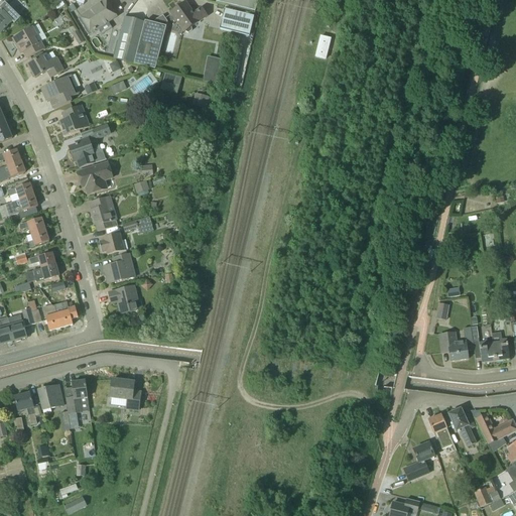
[(5,30),(7,29),(6,28),(12,22),(16,25),(34,6),(28,0),(23,0),(20,3),(23,6),(16,13),(5,3),(0,7),(0,9),(2,12),(0,13),(0,33),(5,29),(5,30)]
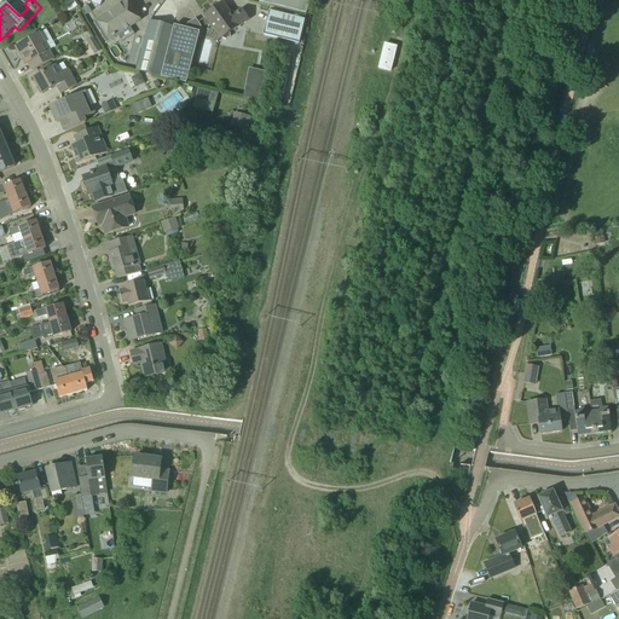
[(73,0),(67,0),(63,3),(69,12),(77,7),(73,0)]
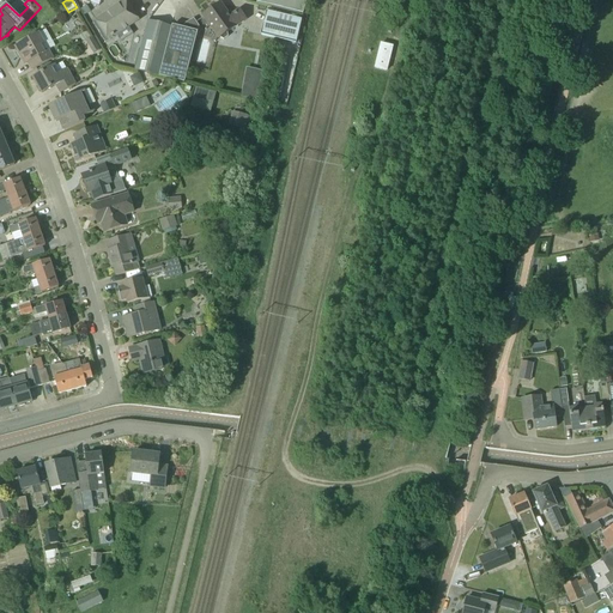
[(258,0),(258,1),(308,13),(310,0),(258,0)]
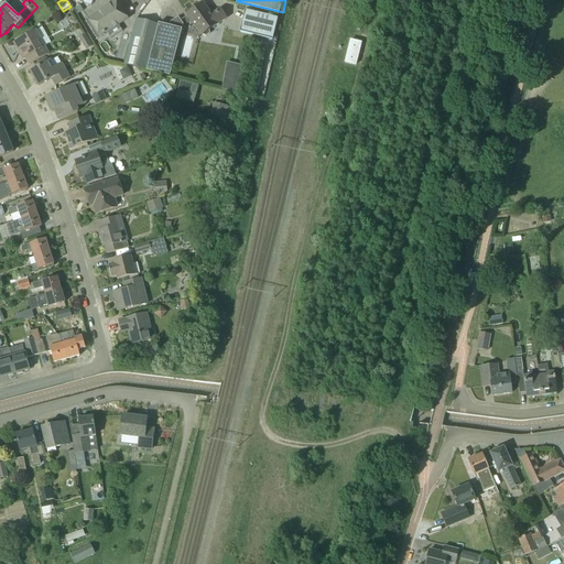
[(88,20),(100,38),(127,19),(116,2),(88,20)]
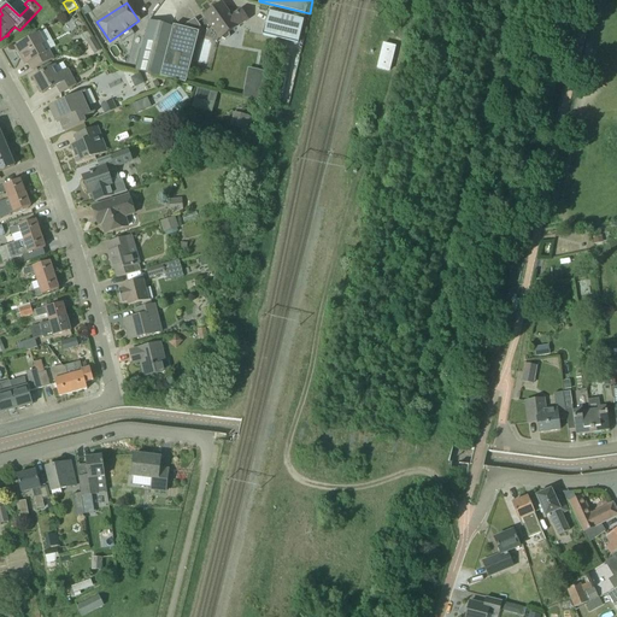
[(222,5),(205,16),(221,39),(222,39),(225,41),(230,37),(229,33),(247,21),(241,11),(231,18),(222,5)]
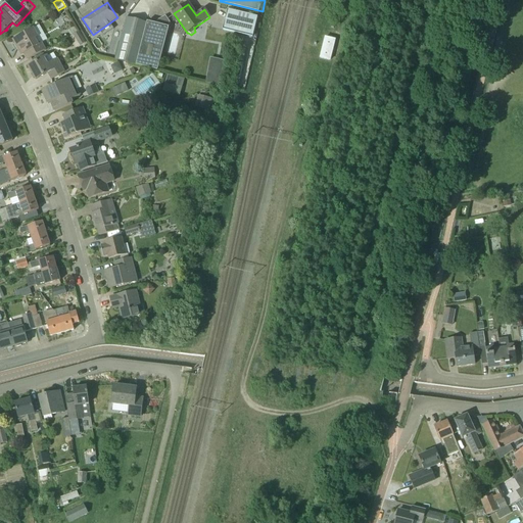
[(257,17),(227,10),(223,31),(252,38),(257,17)]
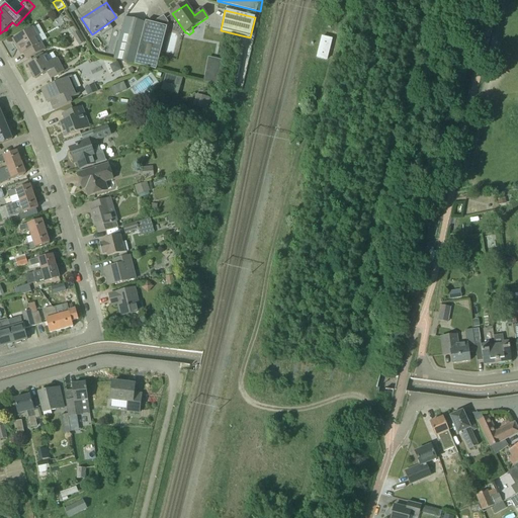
[(135,65),(156,71),(168,22),(164,16),(157,20),(156,24),(146,21),(135,65)]
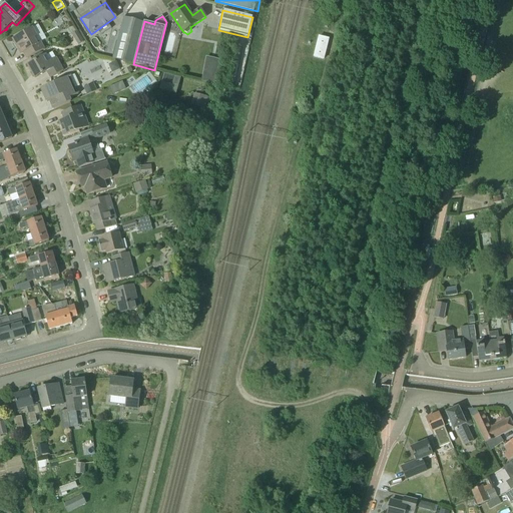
[(143,22),(124,17),(113,59),(132,64),(143,22)]
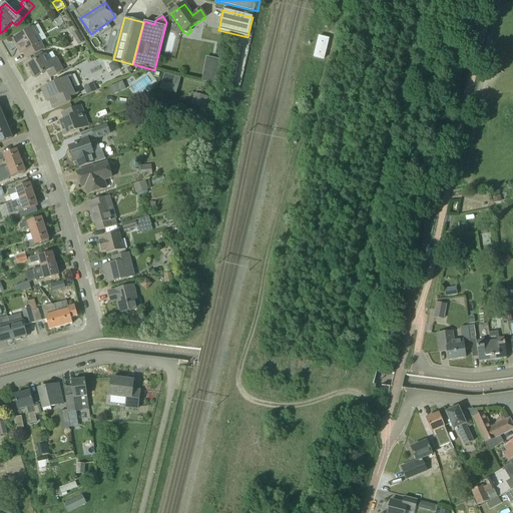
[(70,35),(71,35),(76,32),(73,27),(67,30),(70,35)]
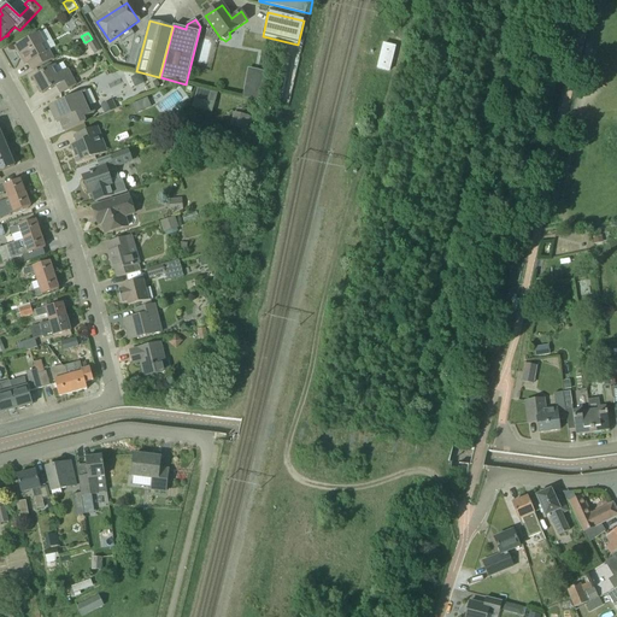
[(34,70),(53,59),(48,51),(43,53),(40,46),(45,43),(39,34),(16,47),(25,64),(29,63),(34,70)]
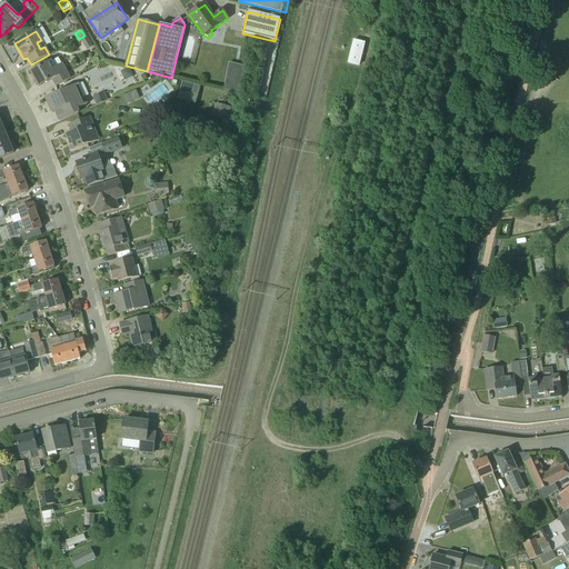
[(85,36),(79,39),(86,50),(93,46),(87,35),(85,36)]
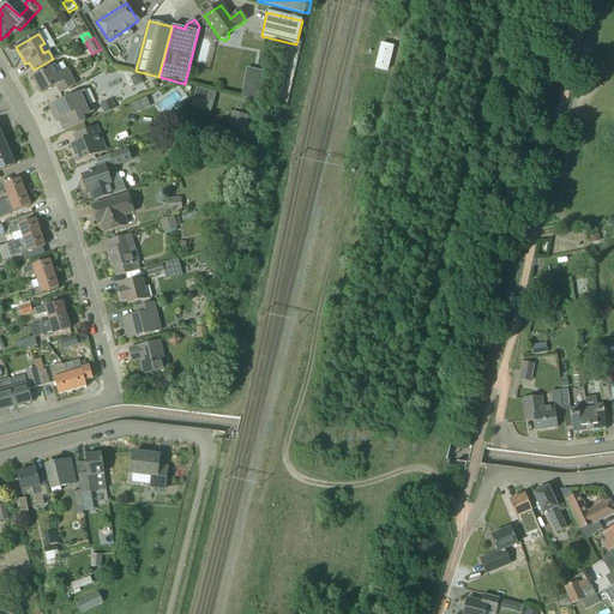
[(379,67),(380,67),(391,70),(397,44),(385,41),(379,67)]
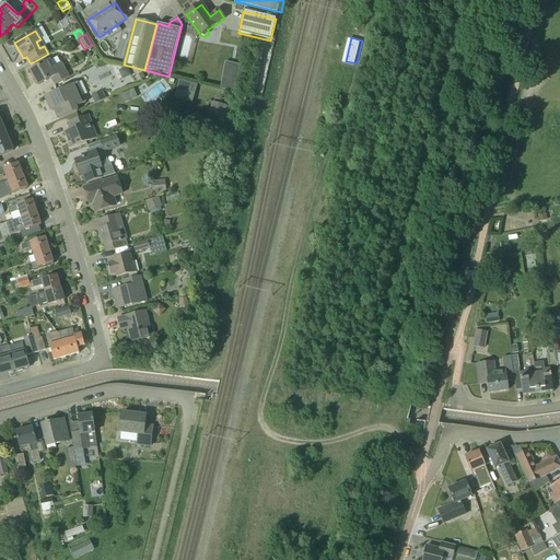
[(31,71),(38,85),(51,78),(56,85),(69,78),(61,63),(55,68),(50,60),(31,71)]
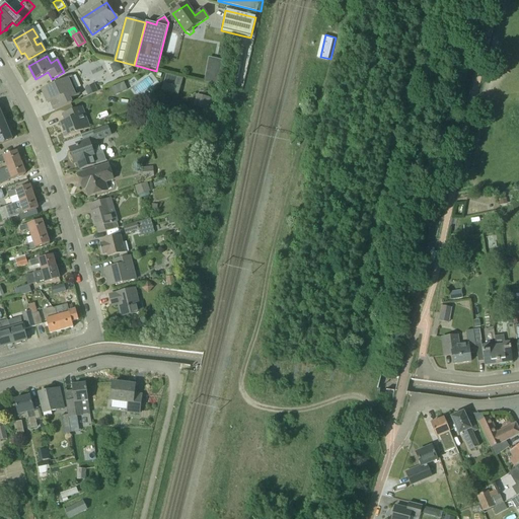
[(205,83),(218,85),(221,72),(207,70),(205,83)]
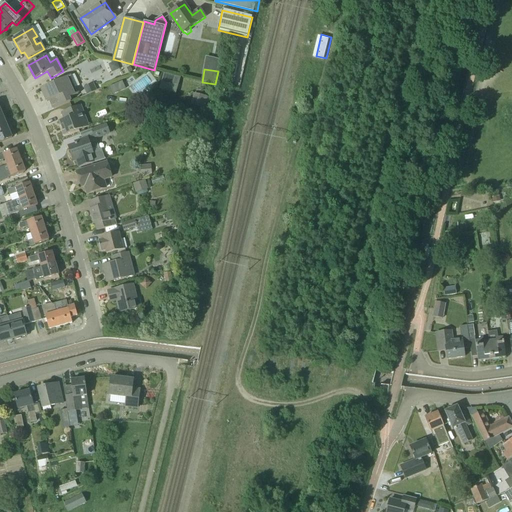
[(123,83),(127,89),(130,86),(135,94),(156,80),(149,71),(136,80),(133,76),(123,83)]
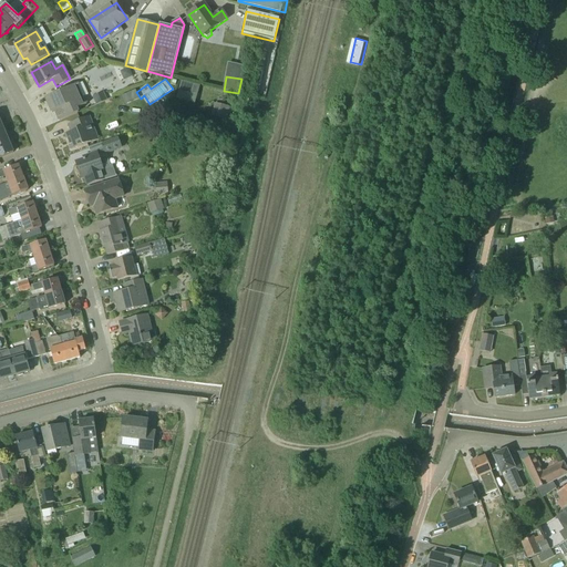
[(196,96),(199,85),(186,81),(181,80),(177,92),(196,96)]
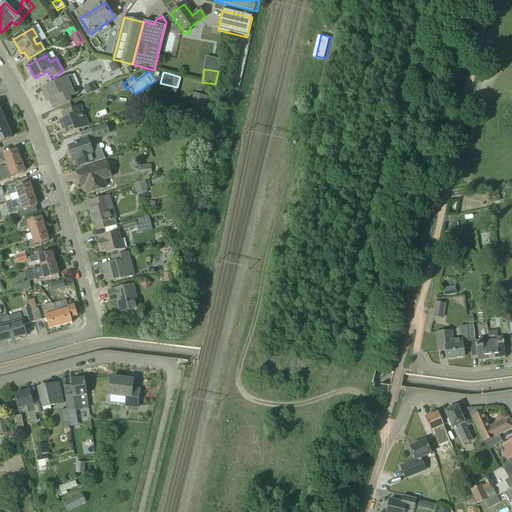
[(70,76),(41,89),(47,102),(50,101),(54,109),(71,102),(69,98),(78,94),(75,88),(80,86),(75,74),(70,76)]
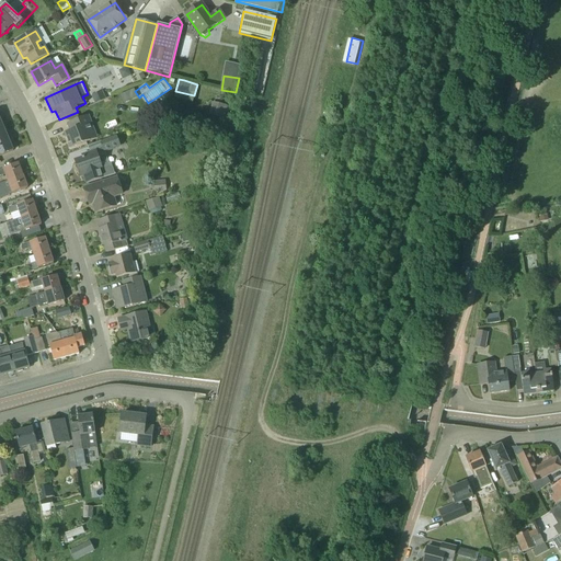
[(102,91),(92,96),(95,104),(106,100),(102,91)]
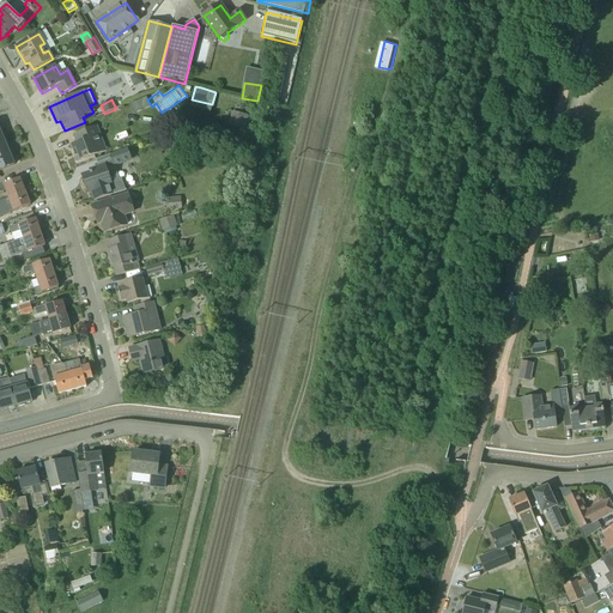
[(246,129),(249,115),(232,111),(230,126),(246,129)]
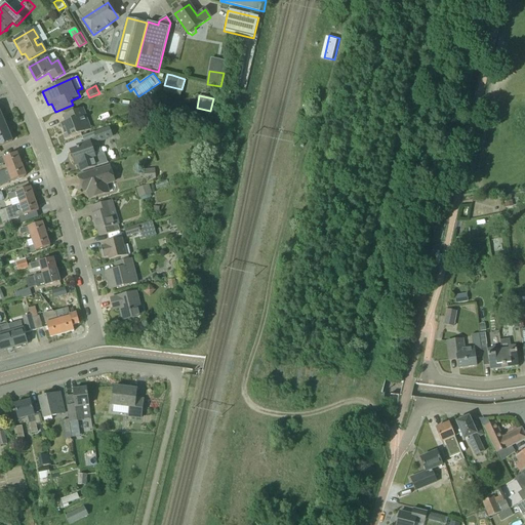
[(61,124),(67,138),(85,131),(82,123),(87,121),(82,109),(64,116),(67,122),(61,124)]
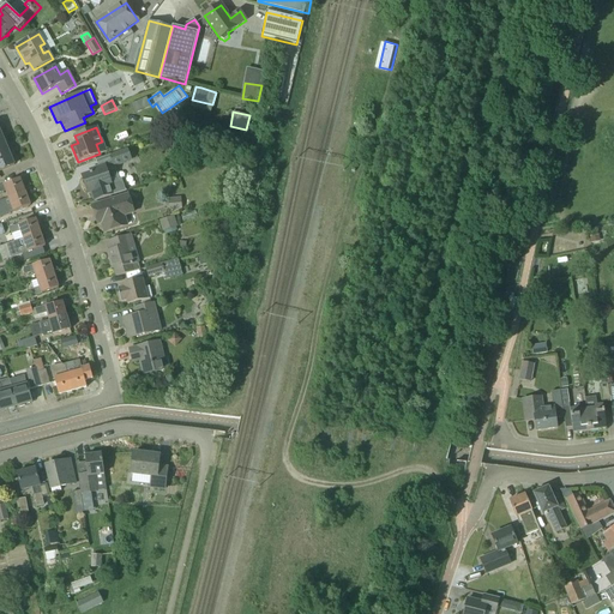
[(128,149),(112,155),(115,167),(132,161),(128,149)]
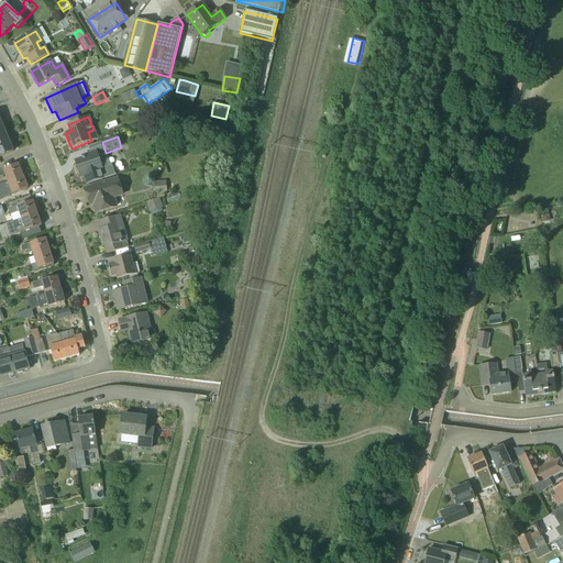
[(0,157),(13,152),(8,139),(0,142),(0,157)]
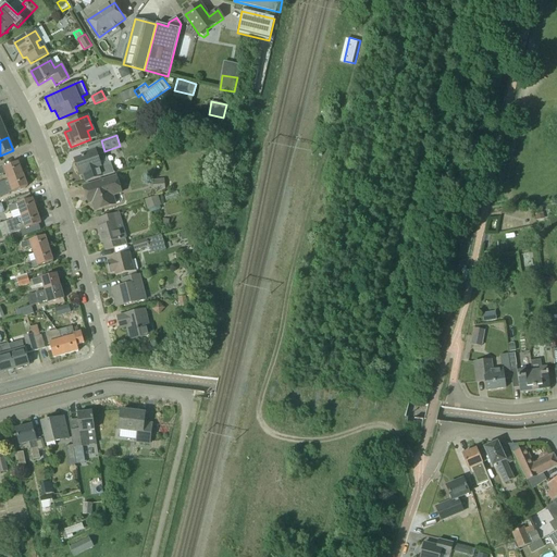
[(101,165),(99,162),(95,150),(83,155),(83,157),(75,160),(81,175),(84,174),(86,183),(115,173),(114,172),(114,173),(111,162),(101,165)]
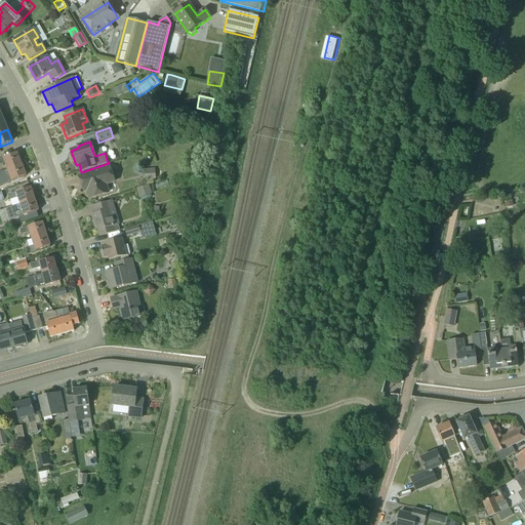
[(22,165),(17,153),(3,158),(0,159),(0,166),(5,164),(7,170),(22,165)]
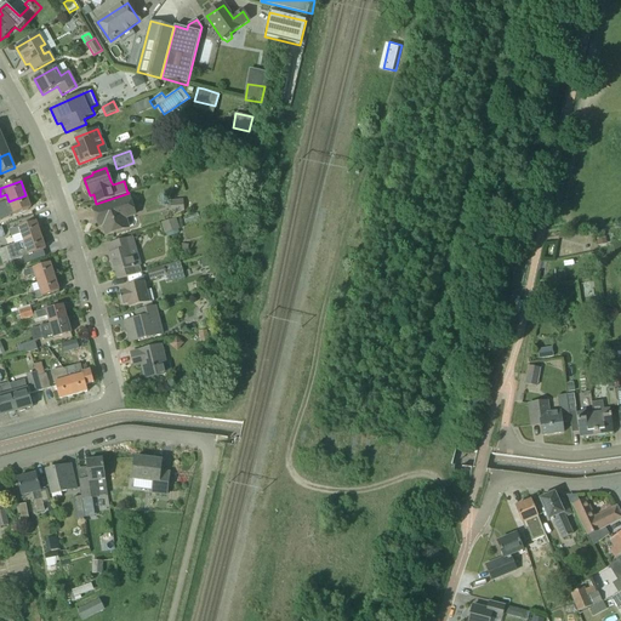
[(30,209),(26,195),(9,201),(11,209),(1,212),(4,218),(13,215),(30,209)]
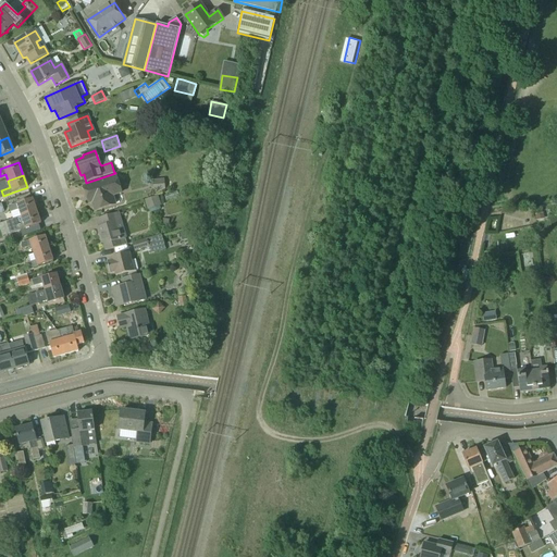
[(121,193),(122,193),(116,176),(84,187),(89,202),(93,201),(96,211),(115,205),(111,192),(120,189),(121,193)]
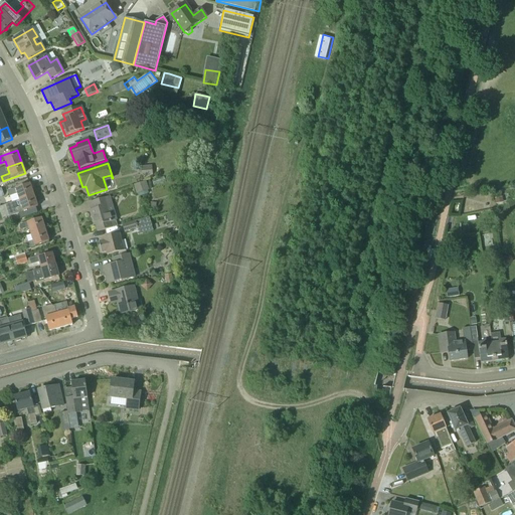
[(152,166),(143,167),(144,176),(153,175),(152,166)]
